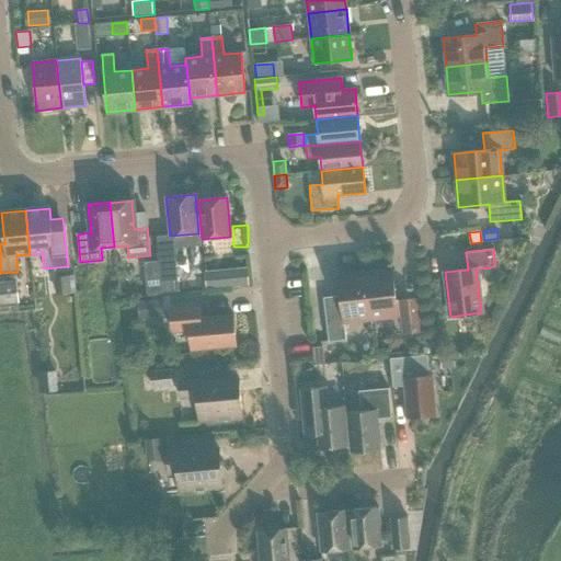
[(179,292),(176,261),(160,263),(162,294),(179,292)]
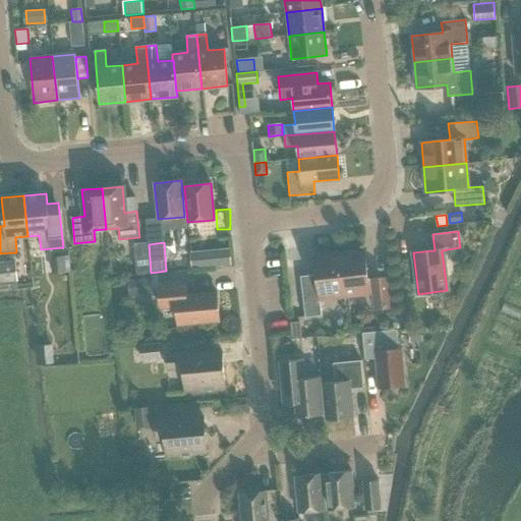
[(76,259),(94,257),(93,245),(74,247),(76,259)]
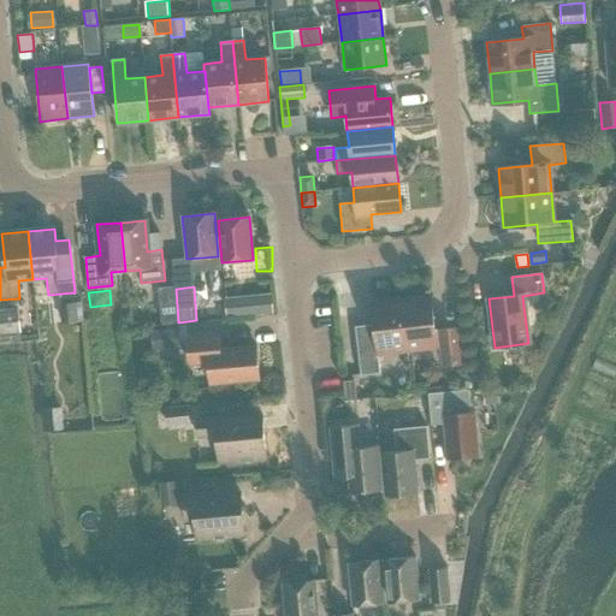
[(255,315),(254,296),(224,300),(226,318),(255,315)]
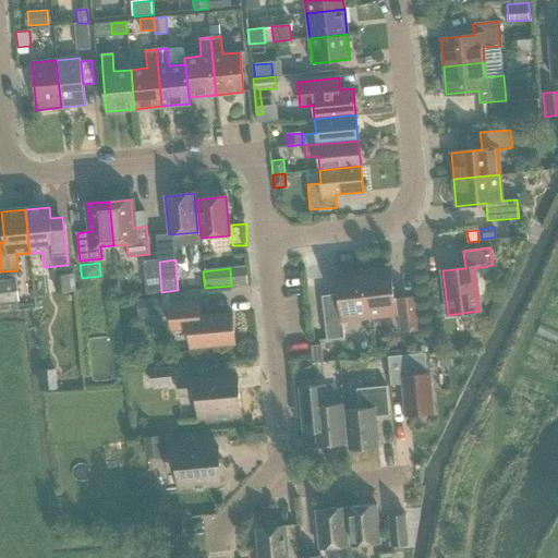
[(390,268),(363,271),(368,318),(399,314),(401,331),(419,329),(415,298),(393,300),(390,268)]
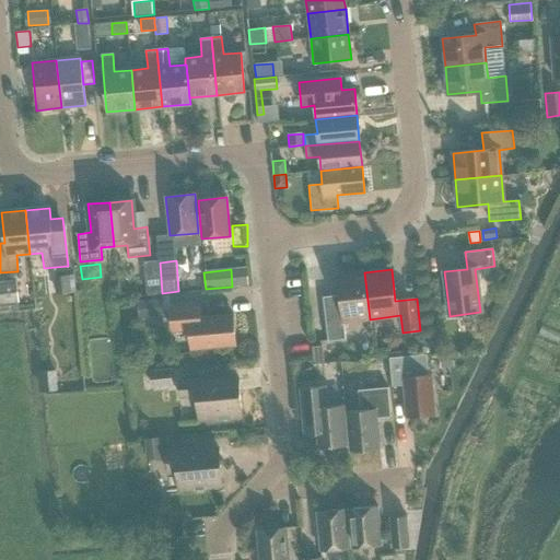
[(343,322),(370,319),(364,272),(338,276),(341,306),(324,308),(327,341),(346,339),(343,322)]
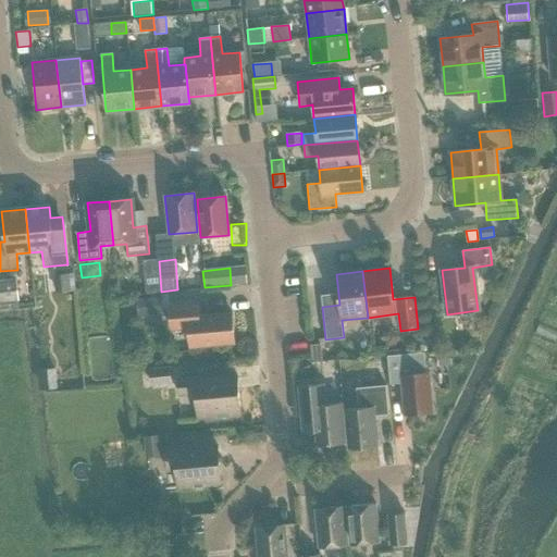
[(70,274),(53,275),(56,293),(71,291),(70,274)]
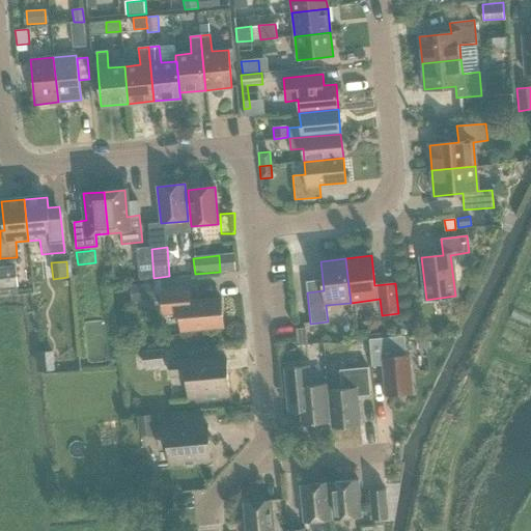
[(20,266),(21,287),(33,286),(31,264),(20,266)]
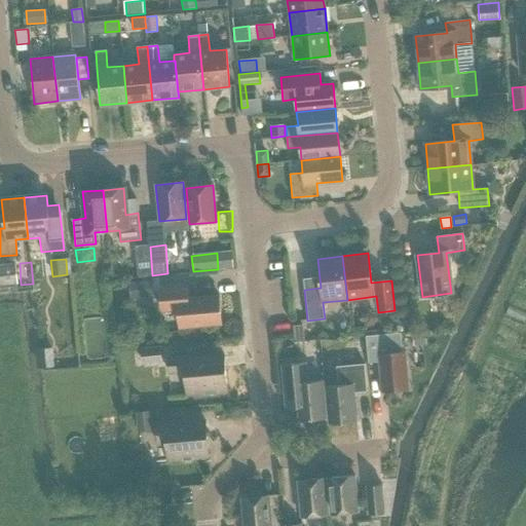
[(150,262),(137,263),(138,276),(152,275),(151,262),(150,262)]
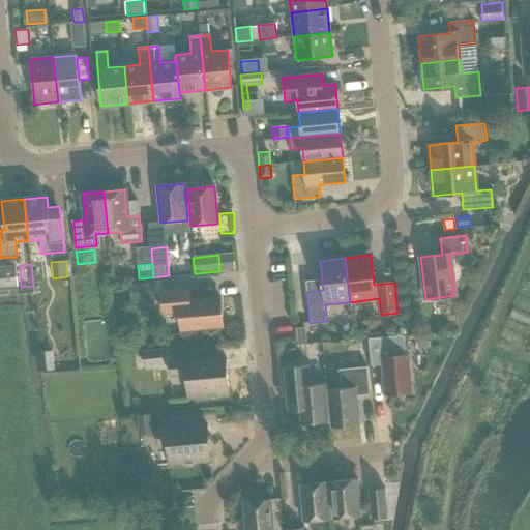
[(0,287),(18,286),(16,265),(0,266),(0,287)]
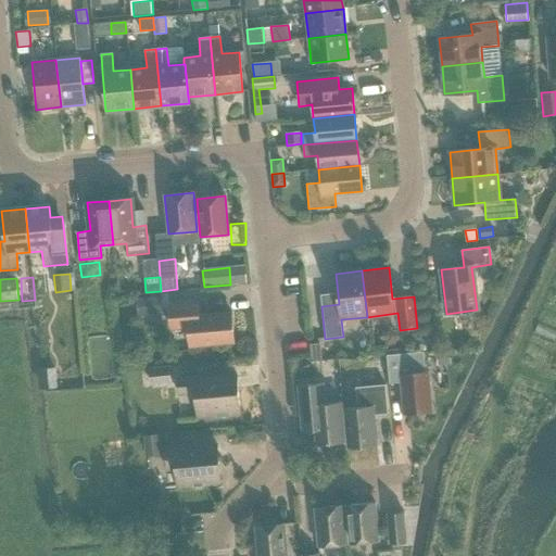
[(136,299),(138,316),(163,314),(161,297),(136,299)]
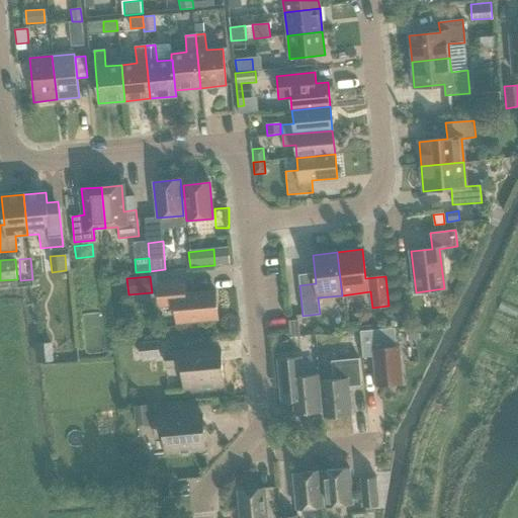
[(175,306),(177,324),(218,320),(214,291),(184,293),(183,281),(157,284),(159,308),(175,306)]
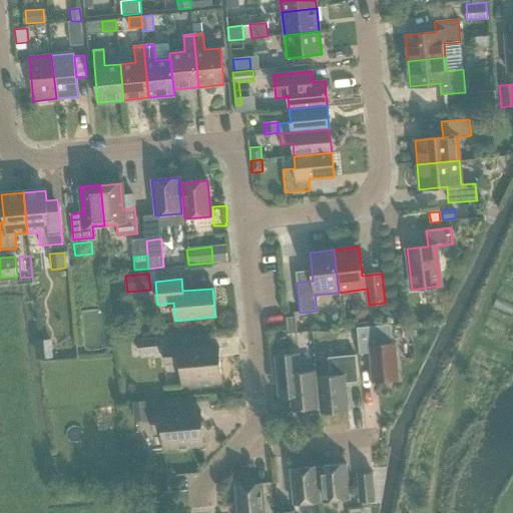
[(415,323),(402,324),(403,337),(416,336),(415,323)]
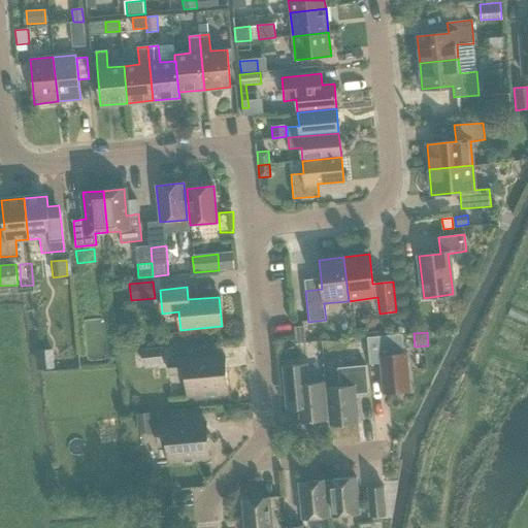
[(382,363),(385,393),(408,391),(405,355),(403,355),(401,334),(367,337),(369,365),(382,363)]
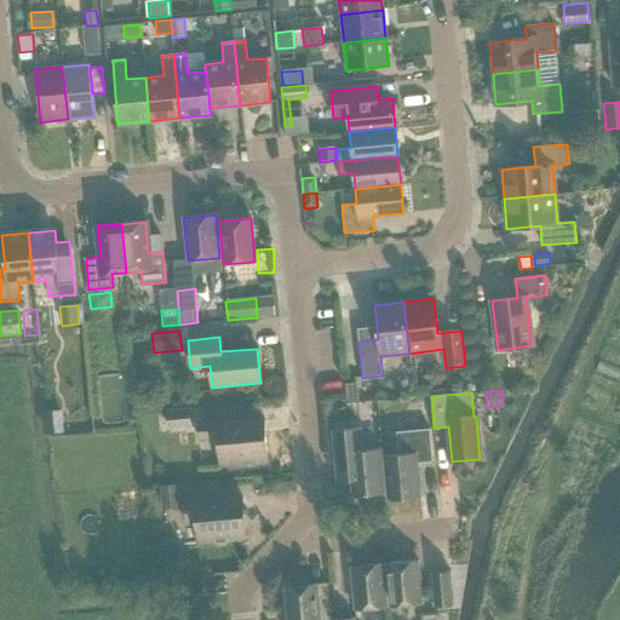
[(166,409),(168,429),(191,426),(189,407),(166,409)]
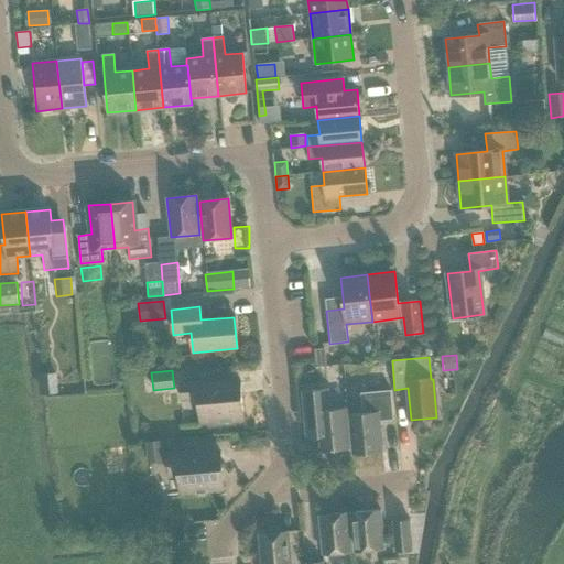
[(197,399),(199,424),(243,421),(240,381),(208,383),(208,381),(180,384),(182,400),(197,399)]
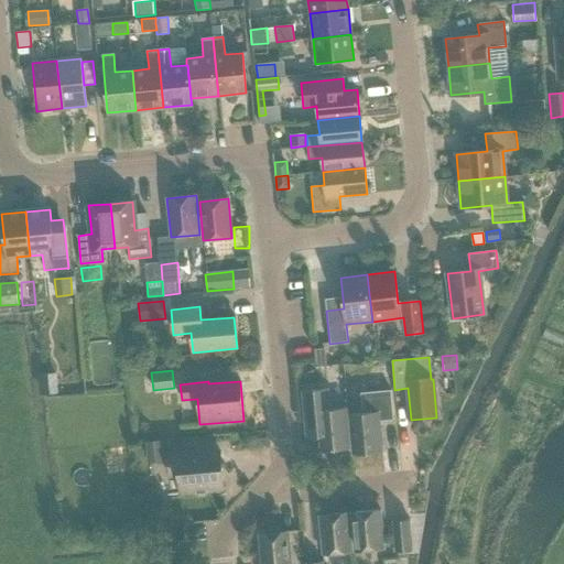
[(302,391),(306,438),(320,437),(321,451),(349,448),(346,409),(328,410),(327,389),(302,391)]
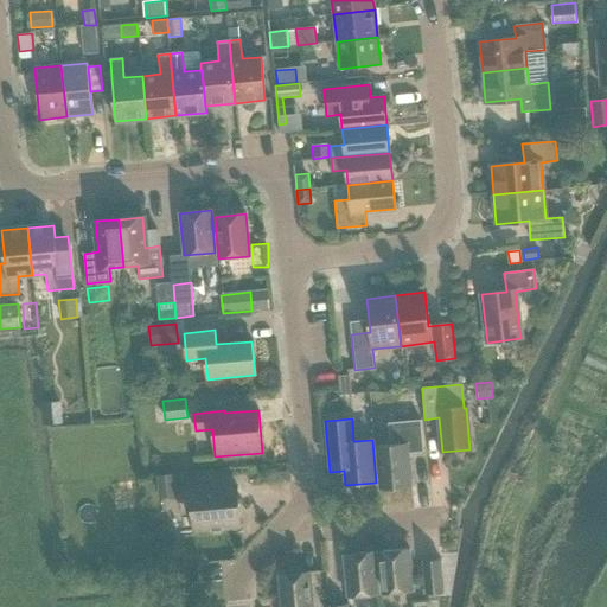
[(420,421),(389,423),(390,445),(376,447),(379,489),(410,486),(408,453),(422,452),(420,421)]
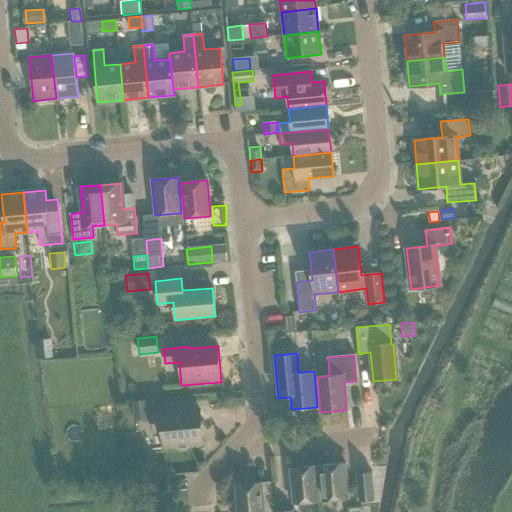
[(131,400),(134,421),(150,419),(148,399),(131,400)]
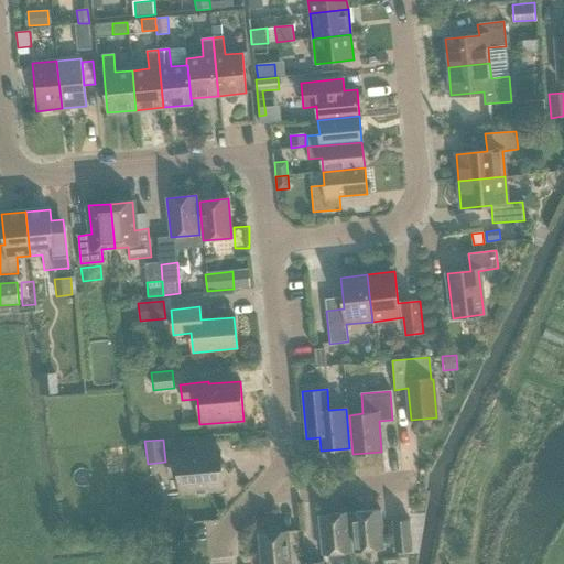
[(179,477),(180,495),(224,490),(220,452),(187,454),(187,452),(167,454),(170,477),(179,477)]
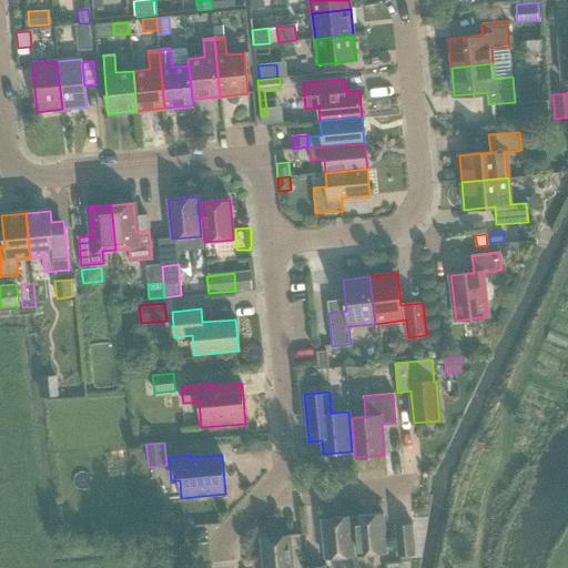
[(354,516),(357,556),(386,554),(383,514),(354,516)]
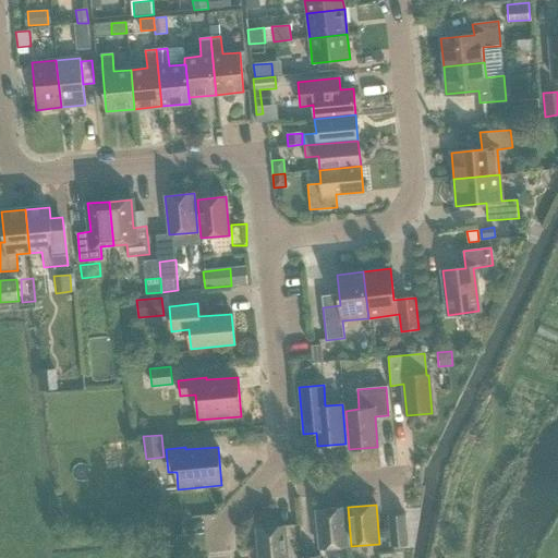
[(316,510),(319,549),(348,546),(344,507),(316,510)]
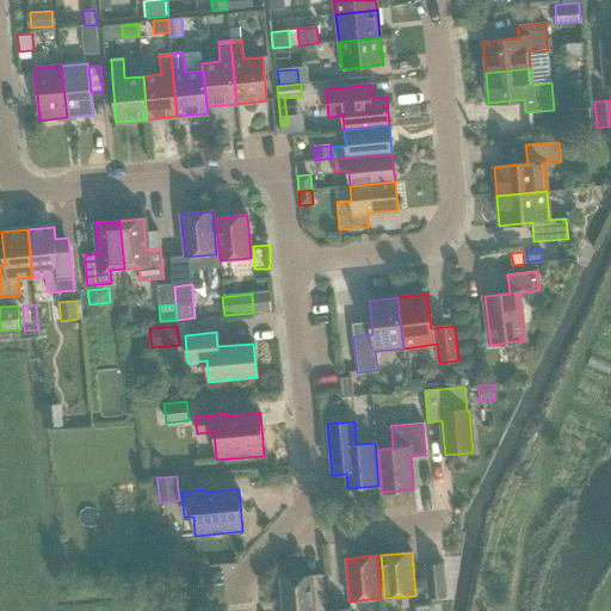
[(445,562),(425,563),(427,599),(448,597),(445,562)]
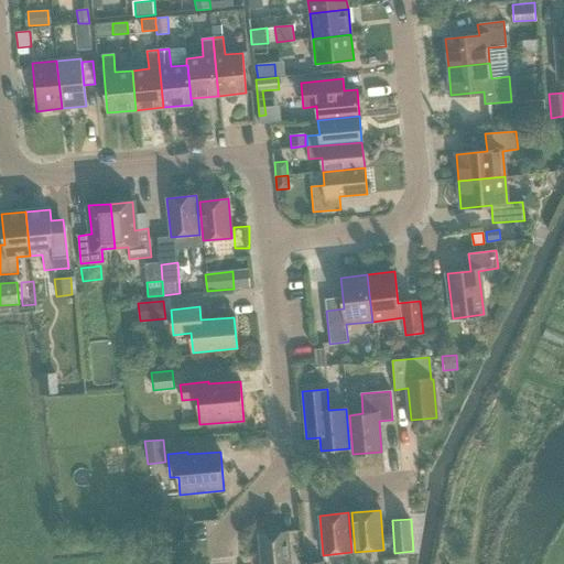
[(290,563),(288,532),(259,534),(261,563),(290,563)]
